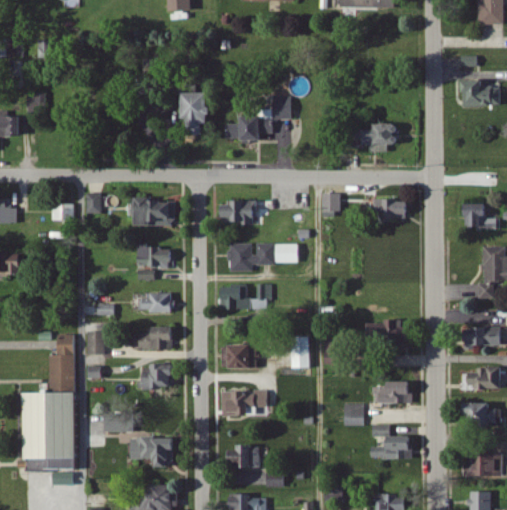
[(165,0),(166,10),(191,10),(190,0),(165,0)]
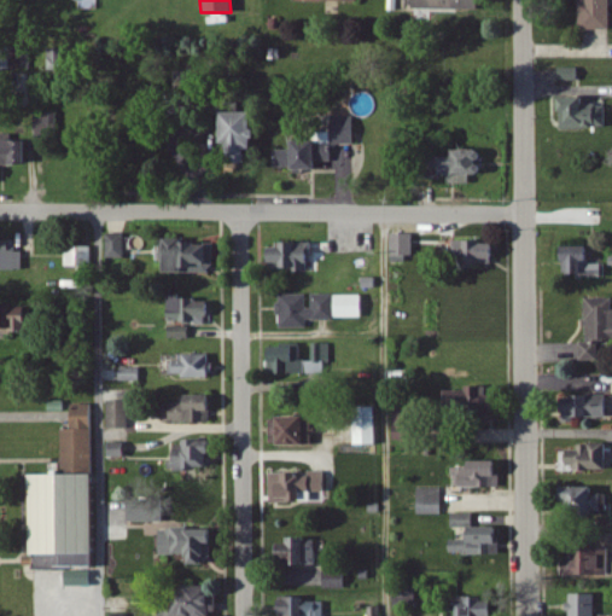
[(577,0),(577,28),(607,28),(606,0),(577,0)]
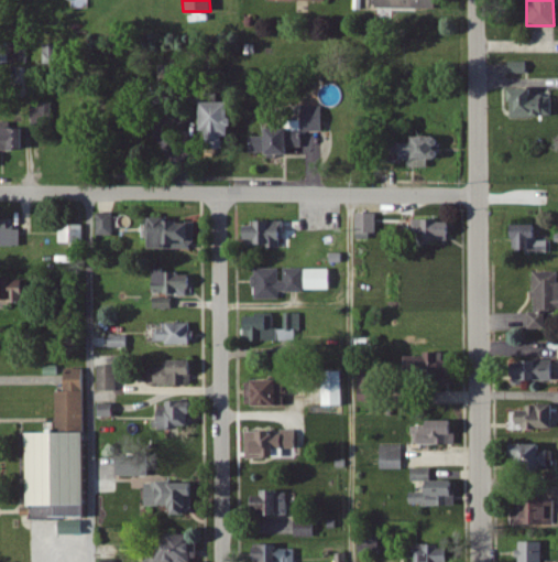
[(525,73),(524,61),(504,61),(504,73),(525,73)]
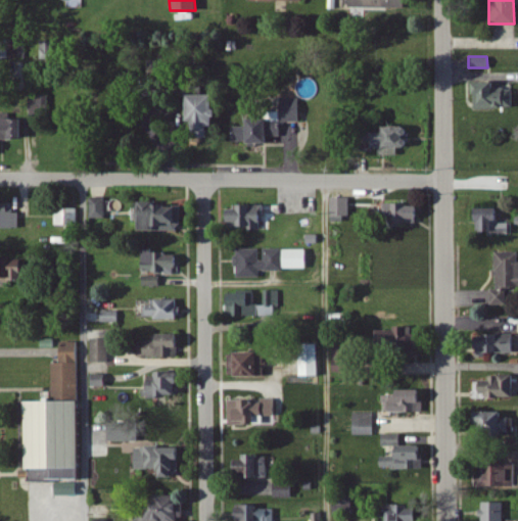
[(512,108),(513,89),(498,88),(498,83),(474,81),(472,106),(512,108)]
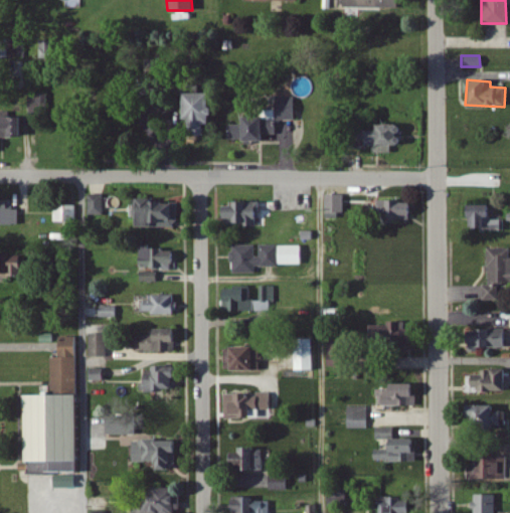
[(193,118),(192,129),(212,130),(213,93),(187,93),(187,118),(193,118)]
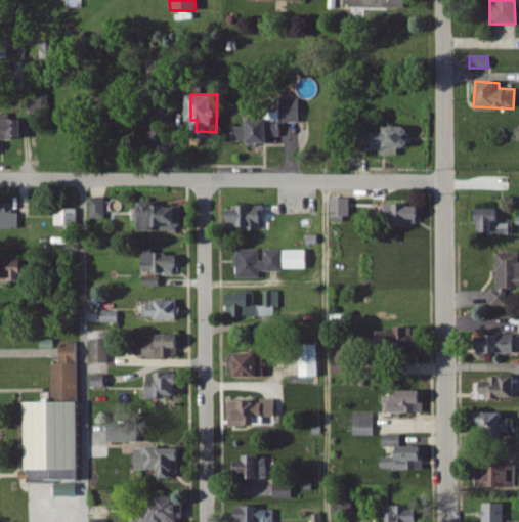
[(299,98),(278,97),(277,121),(299,122),(299,98)]
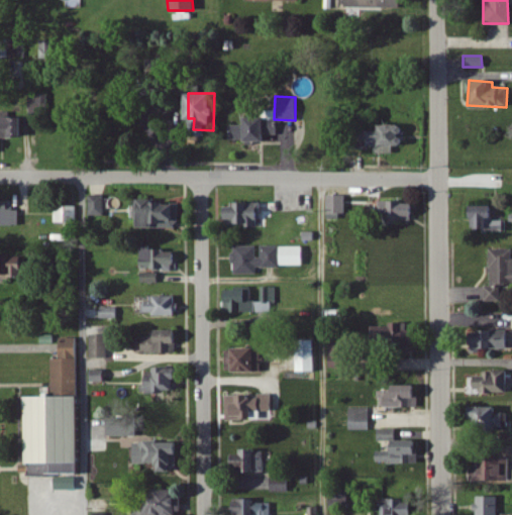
[(0,136),(19,137),(19,112),(0,111),(0,136)]
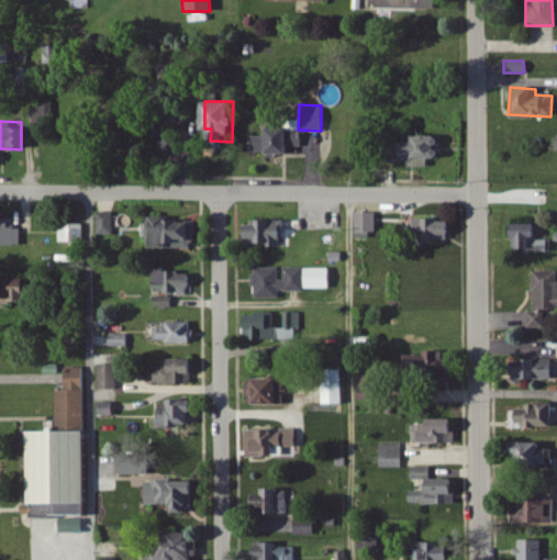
[(288,127),(263,129),(263,134),(246,135),(247,153),(289,152),(288,127)]
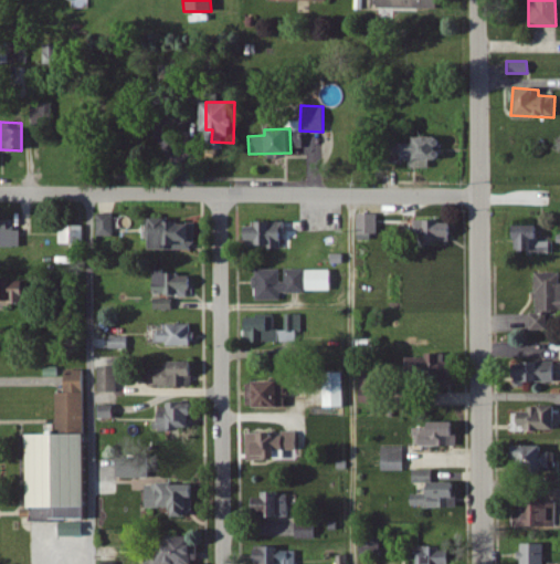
[(294,156),(318,155),(317,129),(293,131),(294,156)]
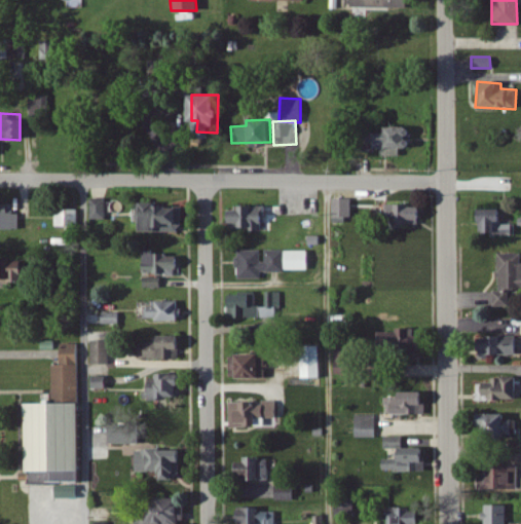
[(408,147),(407,126),(387,127),(387,132),(375,133),(376,155),(399,155),(399,147),(408,147)]
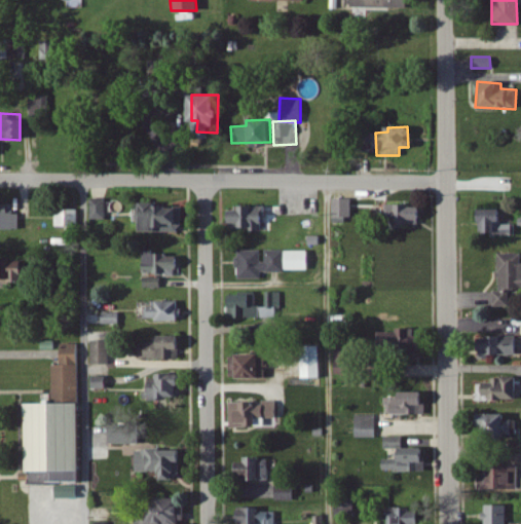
[(103,219),(104,197),(87,197),(86,218),(103,219)]
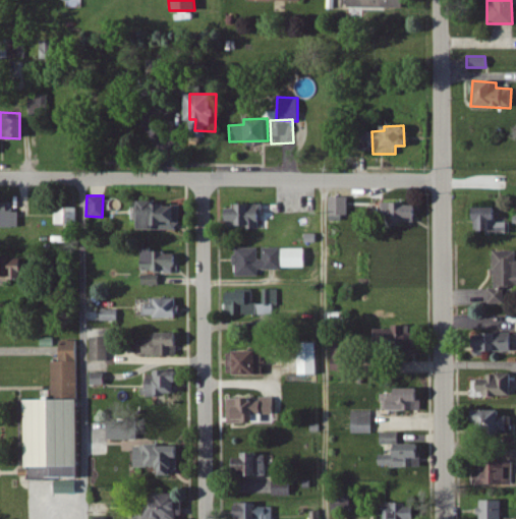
[(326,220),(345,221),(346,196),(326,195),(326,220)]
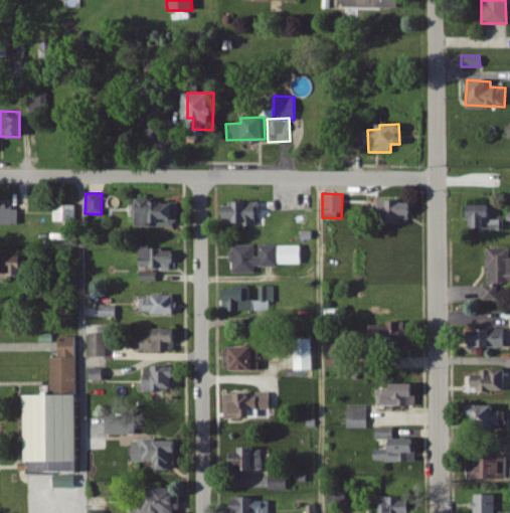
[(18,208),(12,208),(12,199),(0,198),(0,223),(17,224),(18,208)]
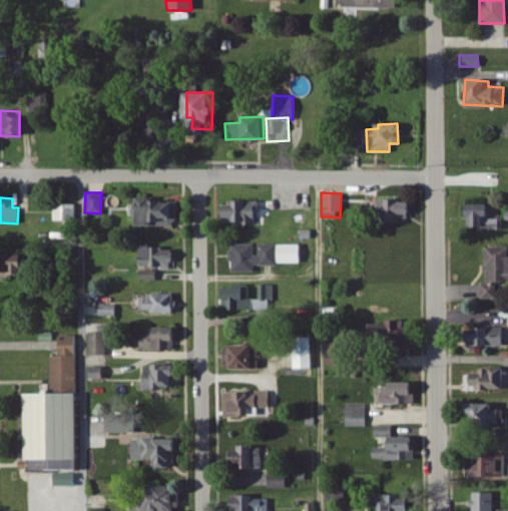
[(410,199),(373,198),(373,219),(410,220),(410,199)]
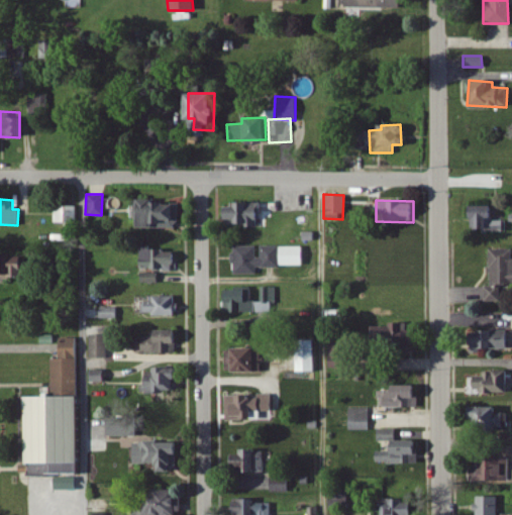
[(171,227),(171,219),(177,219),(178,202),(137,201),(137,227),(171,227)]
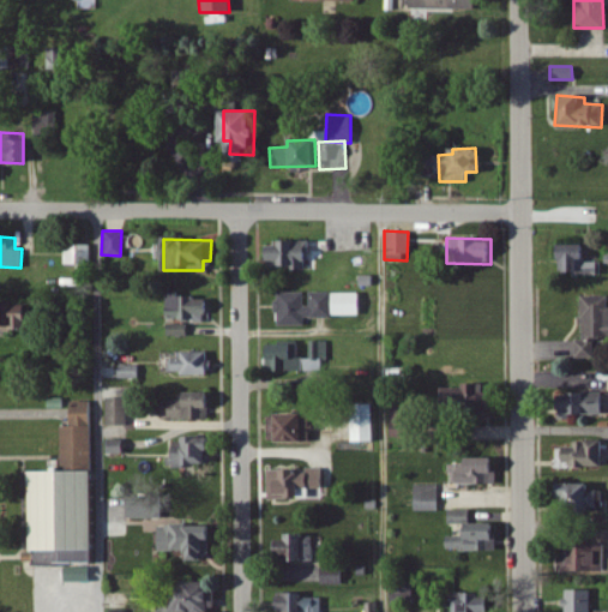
[(264,245),(265,268),(309,267),(308,239),(277,240),(277,245),(264,245)]
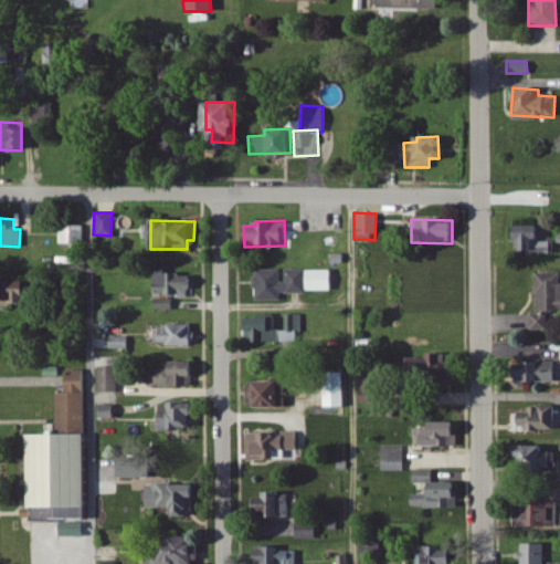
[(81,225),(59,223),(59,242),(81,243),(81,225)]
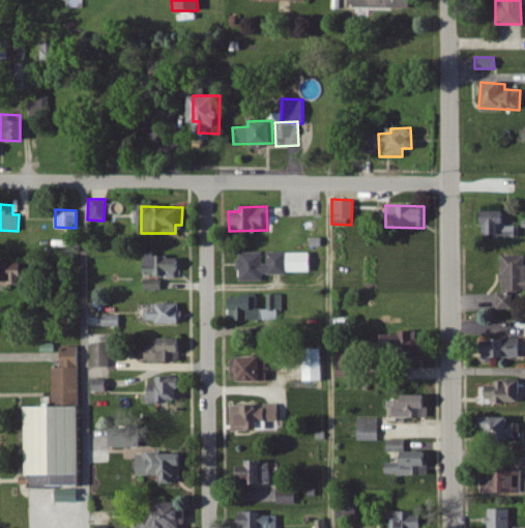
[(505,210),(479,211),(479,224),(487,224),(487,235),(516,235),(516,225),(506,226),(505,210)]
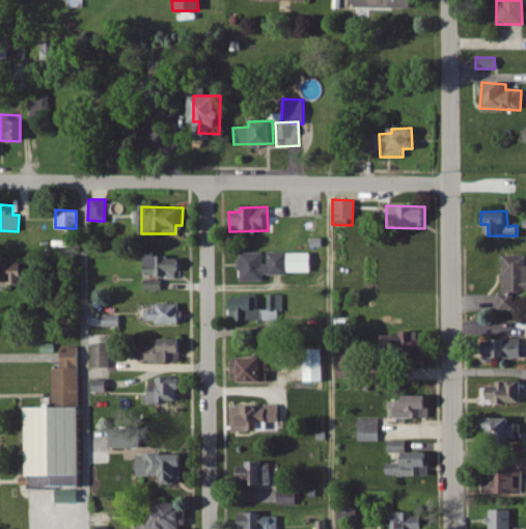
[(310,252),(286,252),(286,251),(264,251),(264,252),(237,252),(237,280),(261,280),(261,272),(310,273),(310,252)]
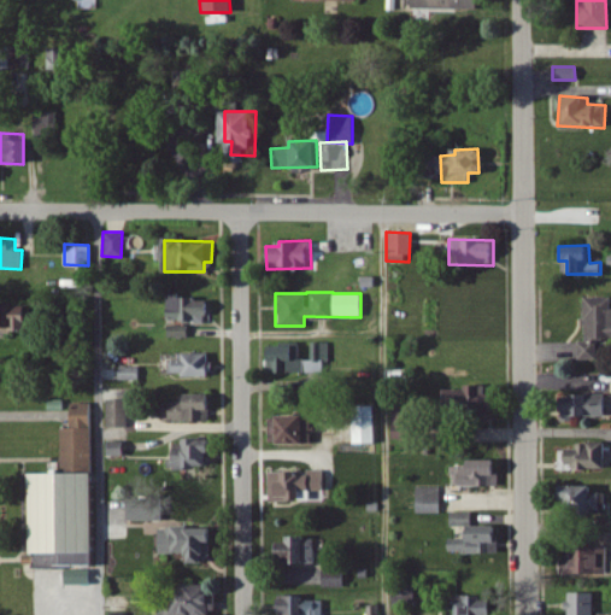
[(207,298),(166,296),(165,321),(206,322),(207,298)]
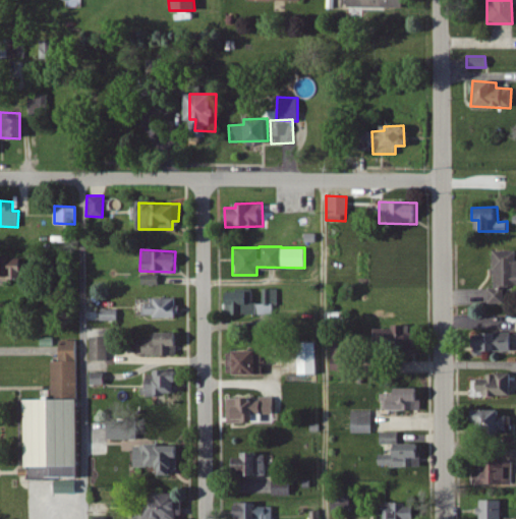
[(491,250),(490,276),(493,276),(493,288),(485,288),(484,303),(515,304),(515,277),(515,266),(515,267),(515,250),(491,250)]
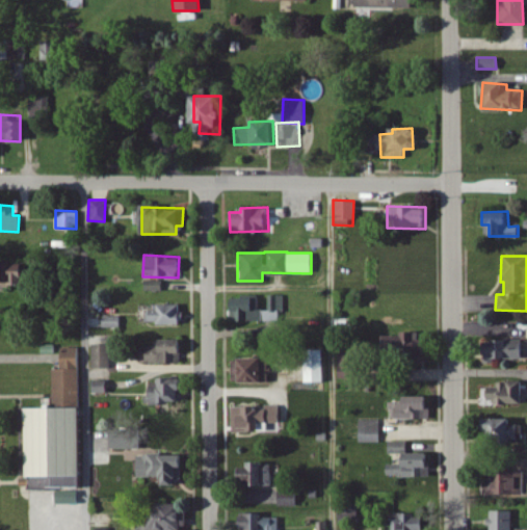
[(0,284),(22,283),(22,261),(0,262),(0,284)]
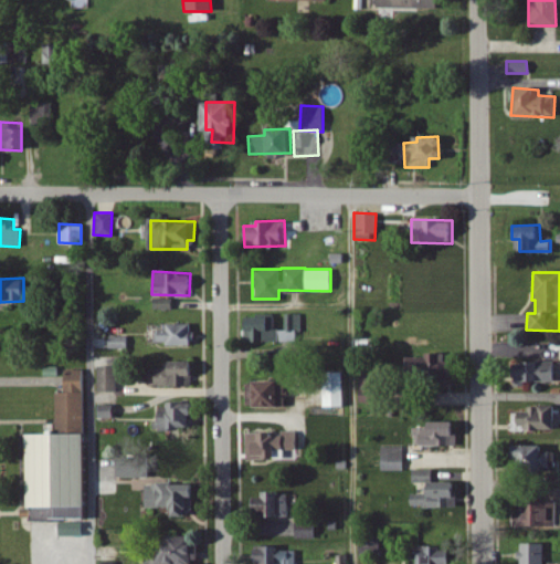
[(276,329),(276,340),(298,340),(298,313),(282,313),(282,329),(276,329)]
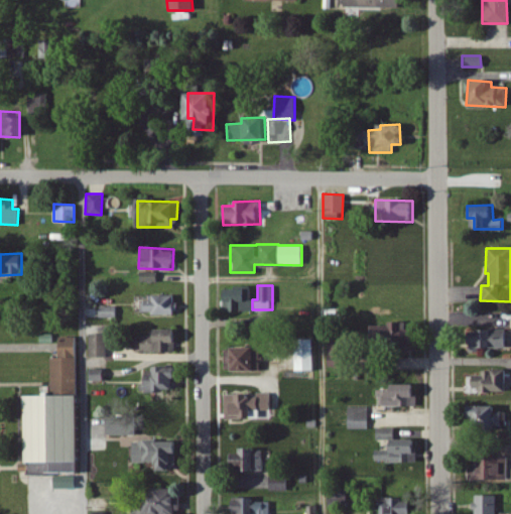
[(224,287),(223,310),(250,311),(250,288),(224,287)]
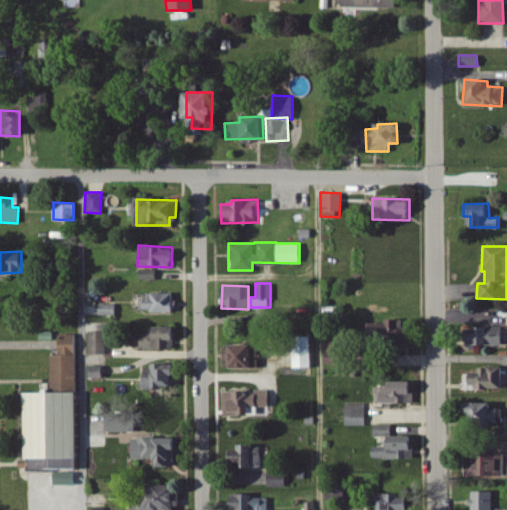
[(148,293),(148,298),(138,298),(139,311),(173,310),(173,292),(148,293)]
